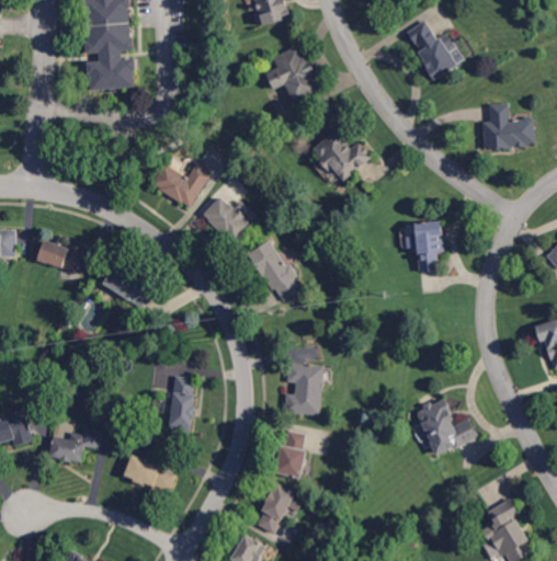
[(127,0),(128,7),(126,7),(128,37),(132,37),(132,39),(133,49),(131,49),(120,50),(120,54),(120,55),(120,57),(120,58),(121,60),(129,59),(133,59),(133,66),(134,70),(131,70),(133,87),(114,88),(115,92),(106,92),(106,90),(106,89),(97,89),(90,90),(89,73),(87,73),(86,61),(93,61),(98,60),(98,59),(98,58),(98,57),(97,55),(97,52),(94,53),(84,53),(83,42),(86,41),(83,11),(81,11),(80,0),(127,0)]
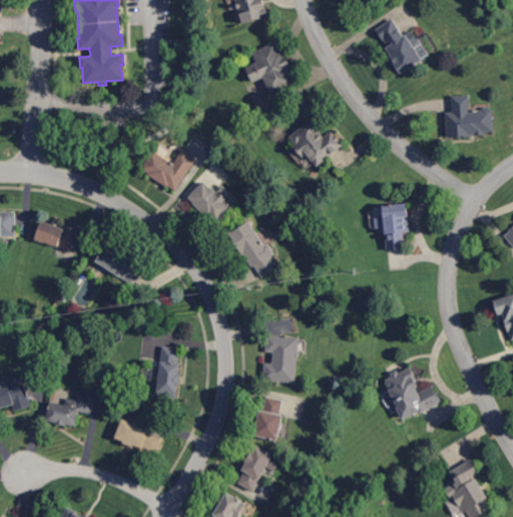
[(259,0),(265,16),(240,24),(240,23),(235,9),(235,8),(232,0),(259,0)]
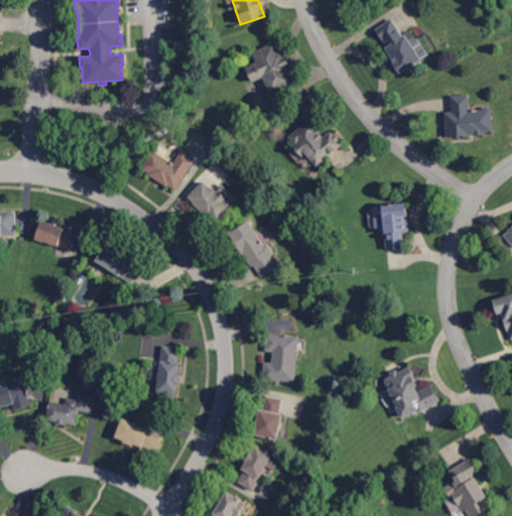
[(400,35),(408,30),(414,39),(414,40),(423,53),(423,54),(424,55),(397,73),(390,62),(390,61),(389,60),(388,58),(386,56),(388,54),(384,47),(385,46),(375,29),(374,28),(389,18),(400,35)]
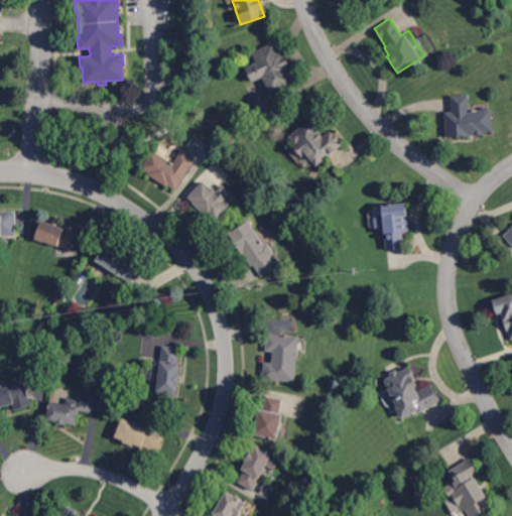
[(275,51),(277,50),(280,57),(282,56),(284,59),(286,63),(287,66),(284,67),(287,73),(286,74),(291,83),(268,94),(268,92),(261,79),(261,78),(259,78),(258,77),(256,72),(253,65),(252,62),(253,62),(249,53),(271,42),(275,51)]
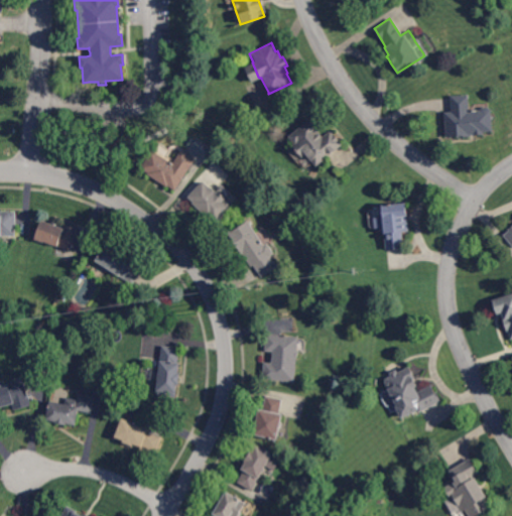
[(467,111),(469,110),(478,110),(479,108),(485,108),(486,108),(489,111),(491,131),(482,132),(482,135),(473,136),(471,136),(469,136),(468,136),(468,137),(454,138),(453,136),(443,136),(442,113),(449,112),(449,111),(448,100),(448,97),(466,96),(467,111)]
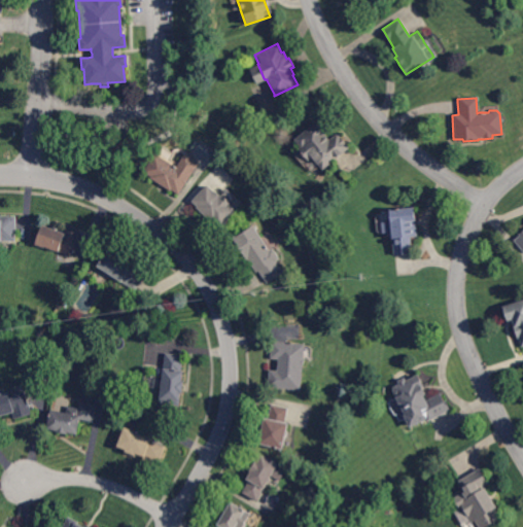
[(329,139),(336,133),(346,145),(347,146),(346,147),(333,159),(330,161),(328,163),(321,170),(321,169),(320,169),(317,165),(310,157),(307,160),(298,148),(297,148),(299,146),(294,141),(293,140),(297,137),(300,134),(309,126),(316,119),(323,129),(324,129),(322,131),(323,133),(324,134),(329,139)]
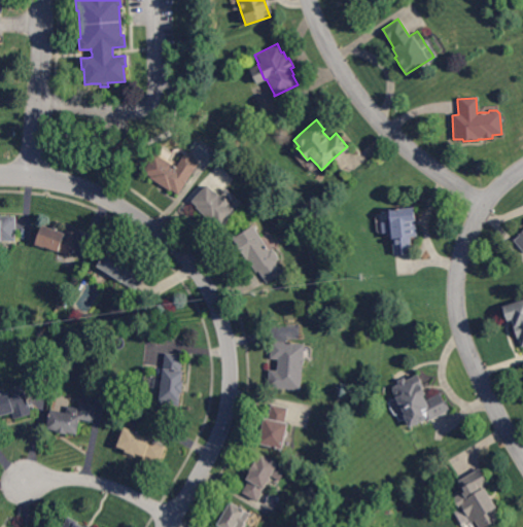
[(175,167),(183,153),(184,154),(186,155),(197,163),(196,165),(177,192),(176,194),(169,188),(162,183),(161,183),(159,182),(159,181),(145,173),(142,170),(146,164),(153,152),(154,153),(157,154),(164,160),(167,162),(173,166),(175,167)]
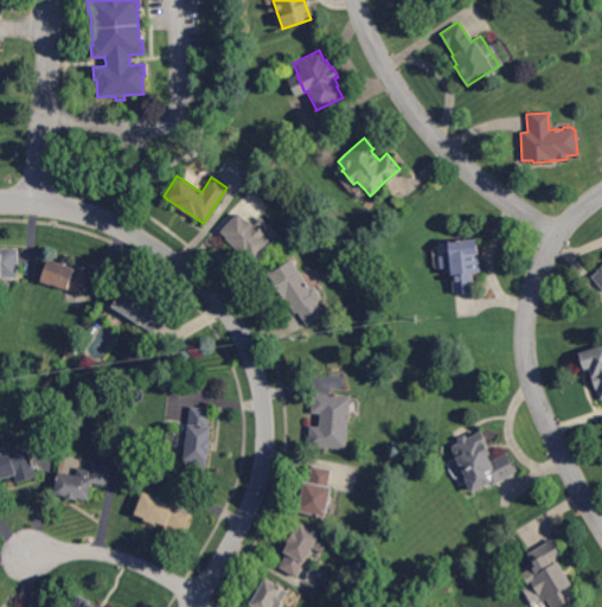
[(250,225),(251,225),(253,223),(253,224),(254,224),(263,234),(264,235),(262,236),(269,243),(266,247),(260,254),(251,262),(238,249),(236,247),(236,246),(234,244),(226,237),(222,232),(221,231),(219,230),(226,223),(237,212),(248,222),(249,224),(250,225)]
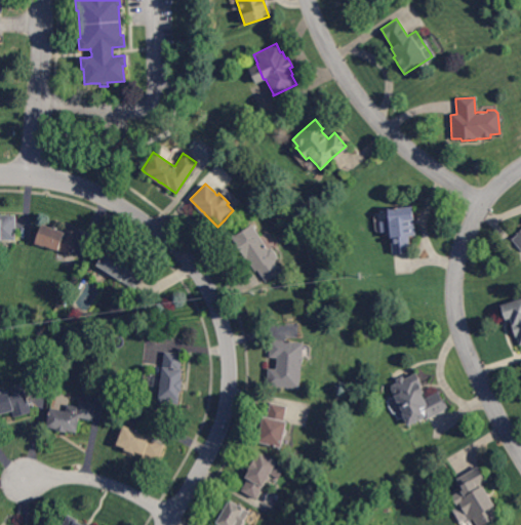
[(413,235),(406,236),(408,250),(408,251),(392,253),(391,253),(389,237),(389,236),(389,235),(388,235),(386,235),(385,231),(379,232),(378,228),(377,221),(378,221),(379,221),(388,220),(389,220),(388,216),(388,215),(388,211),(387,209),(389,209),(396,208),(410,206),(411,219),(412,221),(412,223),(412,224),(413,235)]
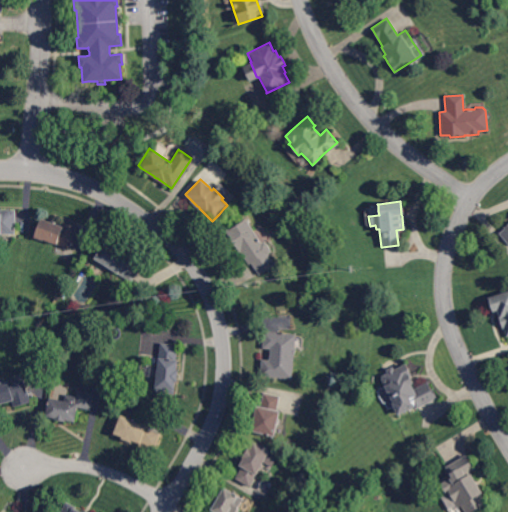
[(13,215),(13,216),(13,224),(13,229),(13,233),(12,233),(9,233),(0,233),(0,208),(14,208),(14,209),(13,215)]
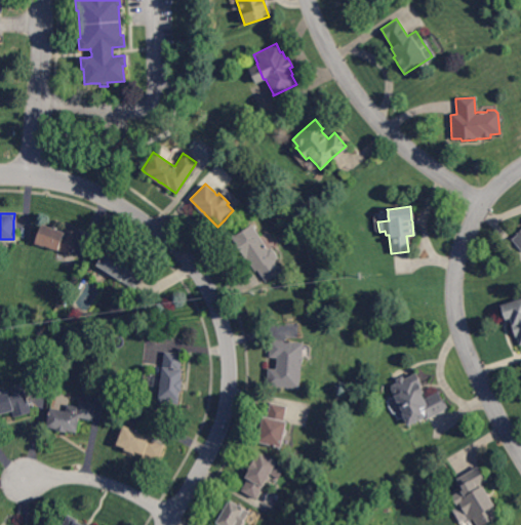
[(58,230),(61,226),(64,227),(78,232),(78,233),(77,236),(75,241),(71,253),(71,254),(59,250),(56,249),(38,243),(34,241),(39,227),(40,223),(42,224),(51,227),(52,227),(53,228),(54,228),(58,230)]
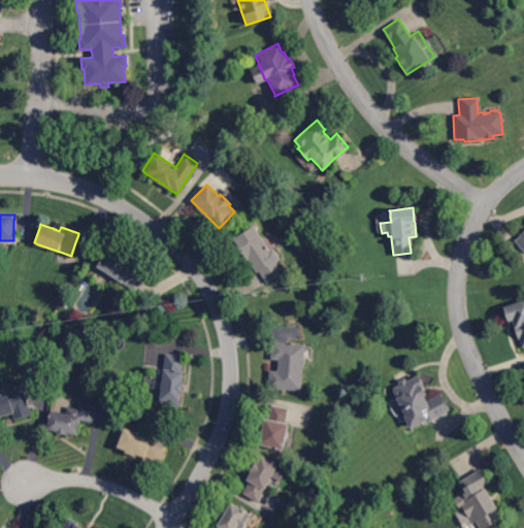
[(267,250),(268,249),(270,248),(272,250),(277,258),(274,260),(283,272),(282,272),(265,284),(265,283),(264,282),(258,272),(258,271),(257,271),(256,271),(249,261),(248,259),(247,258),(246,259),(243,258),(242,255),(232,240),(231,238),(247,228),(251,225),(260,237),(260,238),(263,242),(264,245),(267,250)]
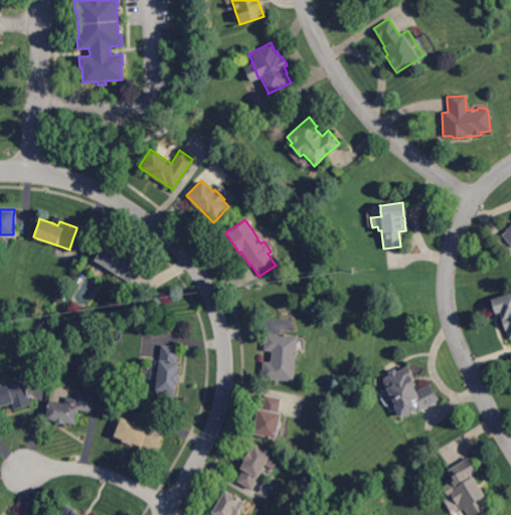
[(510,246),(502,236),(500,234),(506,230),(504,228),(510,222),(510,246)]
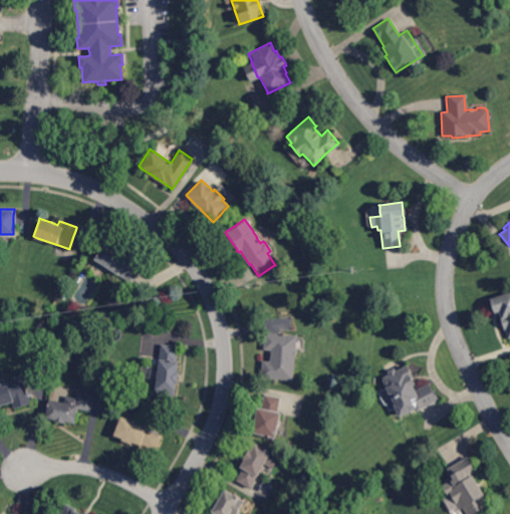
[(133,284),(113,272),(92,258),(101,245),(101,244),(103,241),(109,244),(115,249),(119,251),(126,256),(128,257),(129,257),(129,259),(131,260),(141,268),(143,269),(140,272),(140,273),(140,274),(134,282),(133,284)]
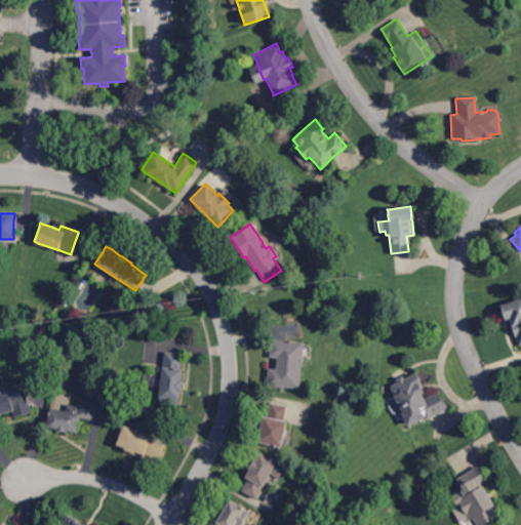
[(520,344),(517,346),(515,337),(513,337),(508,320),(504,321),(504,320),(499,306),(520,298),(520,344)]
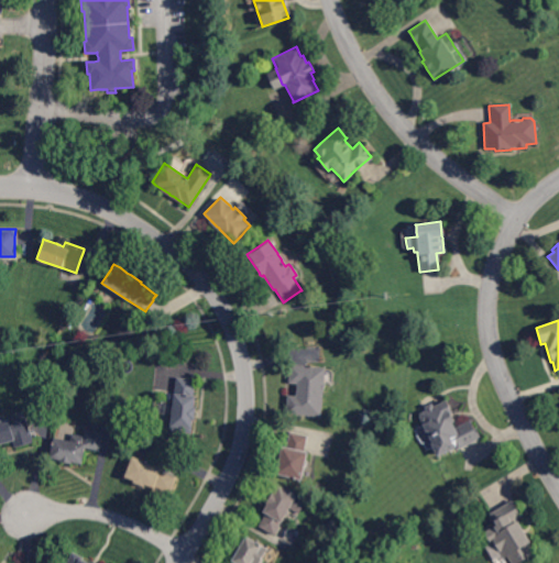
[(319,406),(318,416),(317,416),(311,415),(285,412),(286,396),(286,395),(294,395),(295,387),(295,383),(287,382),(287,381),(287,379),(289,364),(292,364),(316,366),(318,366),(319,366),(322,366),(322,370),(321,381),(321,383),(319,406)]
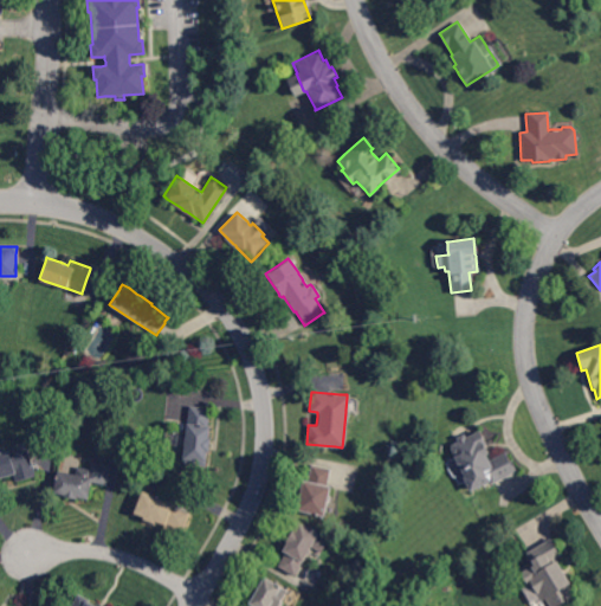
[(205,461),(204,462),(204,465),(182,463),(183,455),(183,449),(185,432),(186,425),(186,423),(187,419),(187,413),(188,406),(191,406),(208,407),(207,425),(208,425),(207,443),(207,444),(207,446),(206,451),(205,461)]
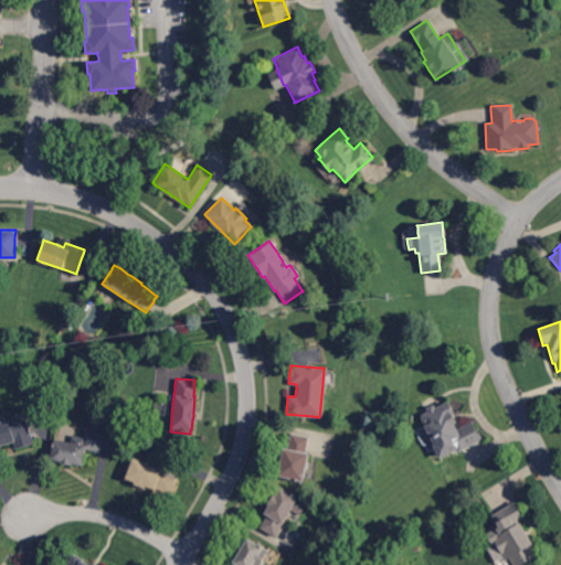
[(454,416),(455,419),(456,423),(454,424),(456,429),(470,422),(476,433),(479,439),(477,441),(476,441),(458,450),(457,451),(456,449),(438,458),(433,449),(432,447),(434,446),(425,427),(420,418),(421,417),(420,415),(422,414),(426,412),(425,408),(432,405),(433,408),(438,406),(446,402),(454,416)]
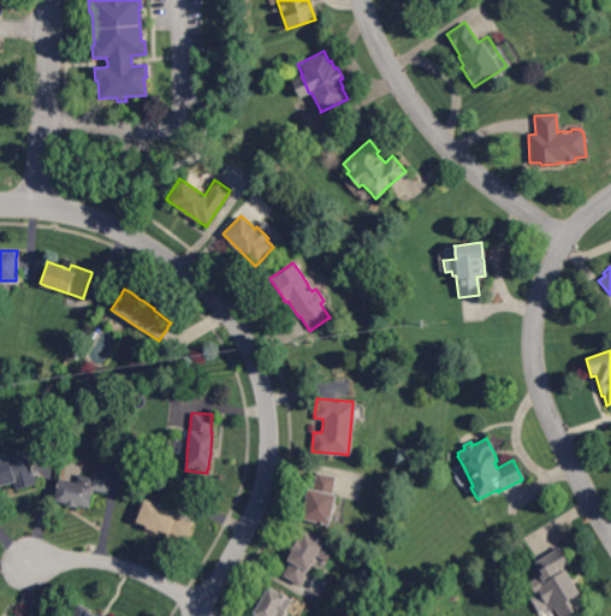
[(34,483),(15,489),(12,480),(9,481),(6,483),(1,484),(0,484),(0,458),(1,458),(24,451),(27,456),(27,458),(31,475),(33,477),(34,483)]
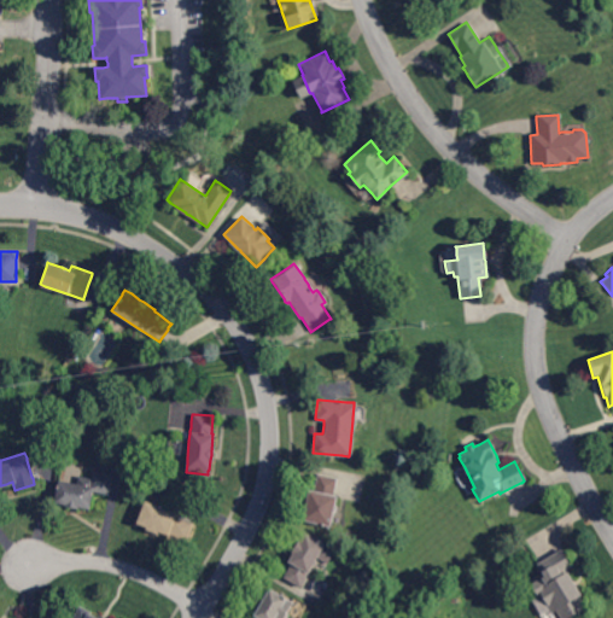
[(106,496),(92,494),(88,512),(77,509),(77,511),(71,509),(68,509),(64,508),(64,507),(52,505),(57,482),(60,483),(75,485),(76,477),(77,477),(89,479),(91,472),(93,472),(111,476),(106,496)]
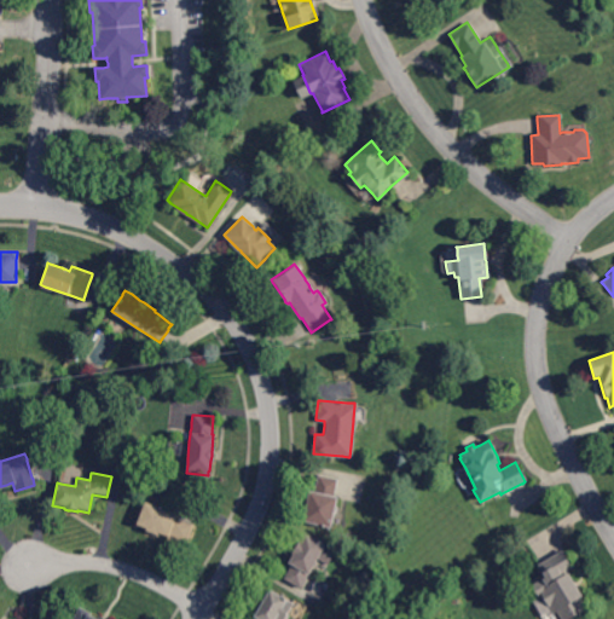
[(332,496),(336,497),(336,499),(335,499),(334,510),(331,521),(330,527),(302,521),(305,509),(305,507),(306,505),(306,504),(308,491),(313,492),(316,476),(317,475),(329,478),(336,479),(332,496)]
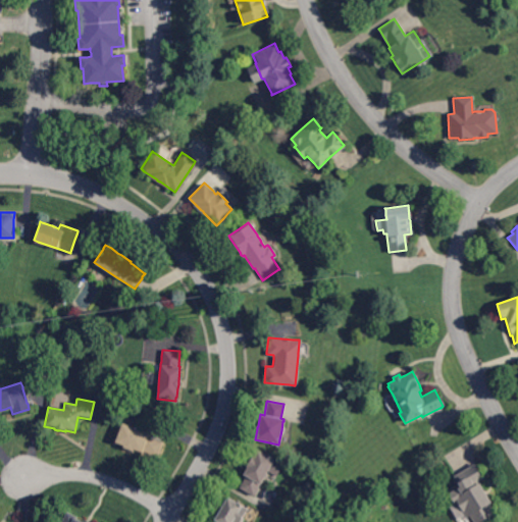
[(155,455),(141,450),(141,451),(132,448),(131,450),(128,449),(127,448),(125,448),(121,446),(122,445),(114,441),(121,423),(124,424),(133,426),(134,427),(147,432),(148,432),(146,436),(149,437),(157,440),(160,441),(159,446),(155,455)]
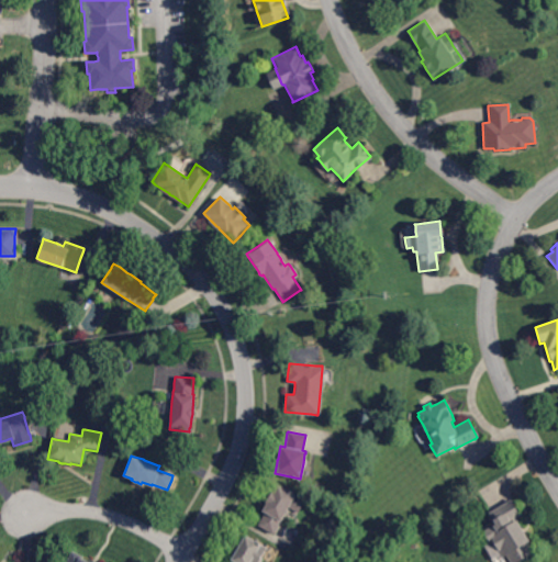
[(297,512),(297,513),(285,506),(281,512),(279,514),(276,520),(269,531),(259,526),(258,525),(257,524),(264,512),(261,510),(267,499),(268,497),(270,495),(275,487),(277,483),(282,486),(294,494),(292,497),(301,503),(297,512)]
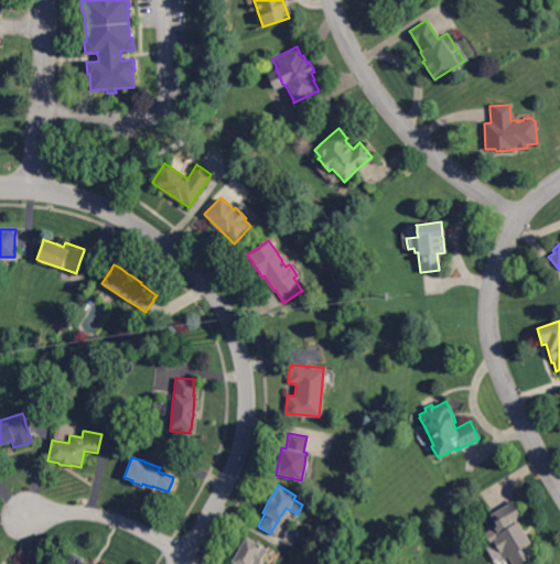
[(530,543),(528,544),(535,555),(519,563),(509,563),(506,559),(506,557),(503,560),(492,542),(490,544),(485,537),(483,532),(496,524),(491,517),(490,514),(509,502),(513,501),(523,518),(517,521),(524,532),(525,534),(526,538),(530,543)]
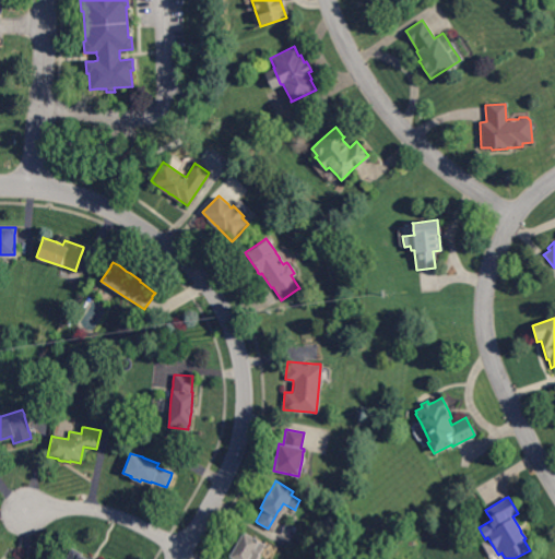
[(256,558),(228,558),(235,548),(235,547),(236,546),(236,545),(237,543),(243,533),(244,533),(263,544),(263,546),(262,547),(259,552),(258,555),(256,558)]
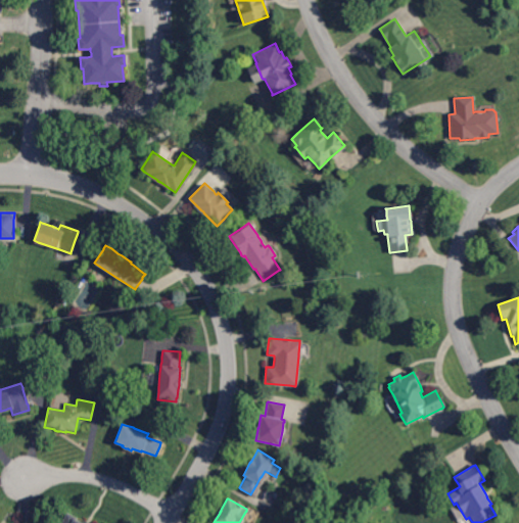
[(60,522),(66,512),(84,521),(86,522),(87,522),(88,522),(60,522)]
